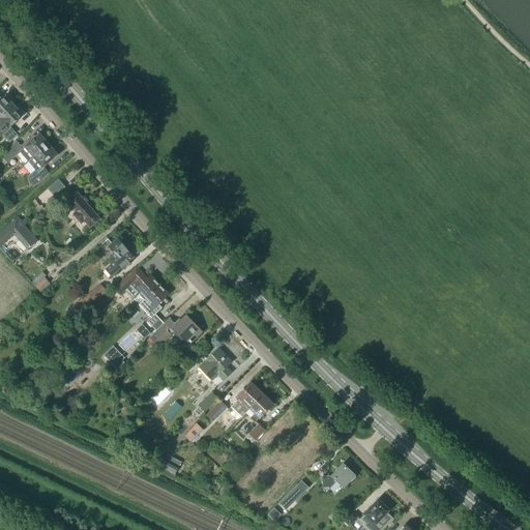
[(0,118),(13,107),(10,102),(11,101),(7,96),(6,97),(5,96),(3,98),(0,94),(0,118)]
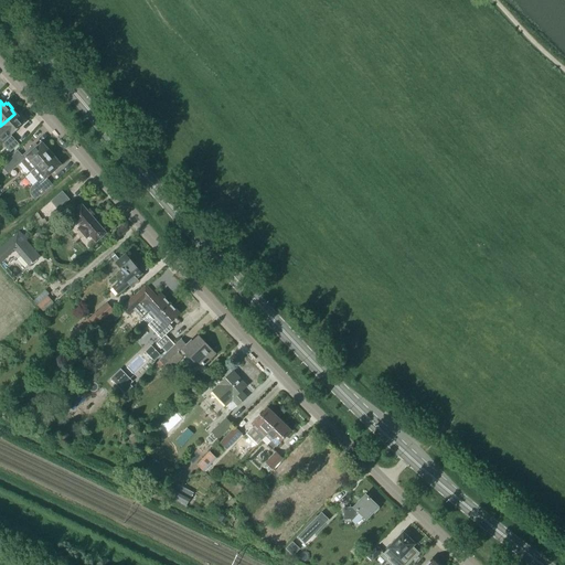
[(14,114),(0,126),(0,140),(10,152),(19,146),(11,137),(24,124),(23,123),(24,121),(20,117),(19,118),(14,114)]
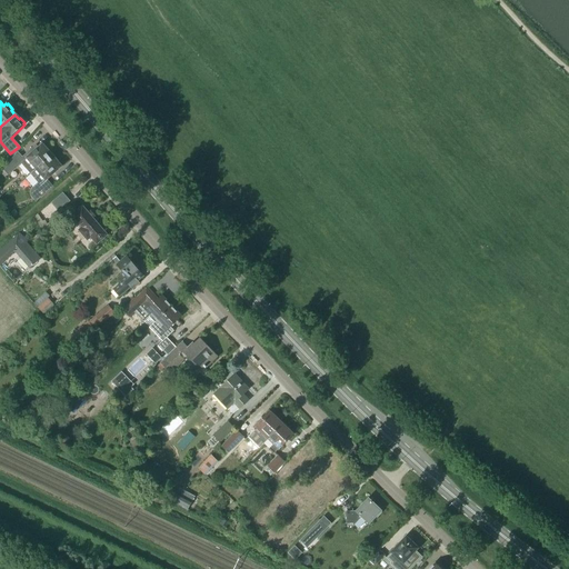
[(30,165),(36,170),(52,155),(48,149),(46,150),(42,146),(38,148),(36,146),(30,151),(32,153),(25,160),(25,161),(29,166),(30,165)]
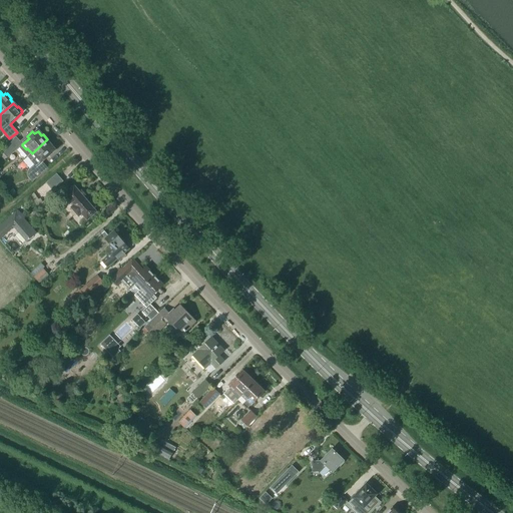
[(22,145),(22,144),(15,137),(3,150),(8,156),(14,151),(14,152),(22,145)]
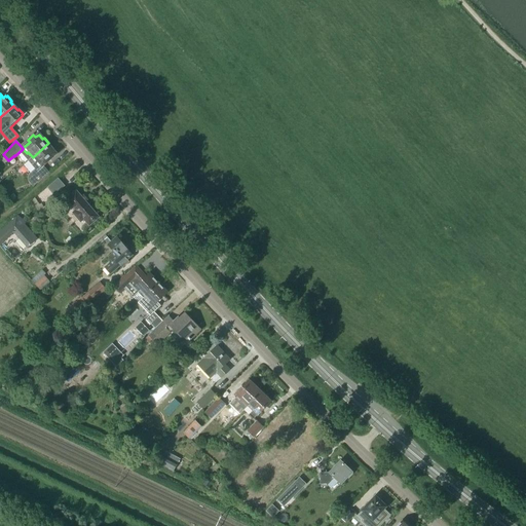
[(33,157),(28,160),(35,170),(30,174),(29,175),(29,176),(28,177),(28,178),(28,179),(28,180),(29,181),(30,182),(33,186),(47,174),(41,166),(55,154),(52,150),(53,149),(48,143),(33,157)]
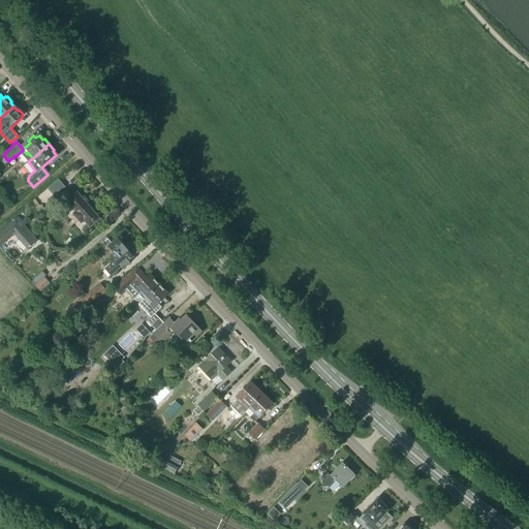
[(49,188),(52,192),(50,193),(55,199),(65,190),(56,181),(49,188)]
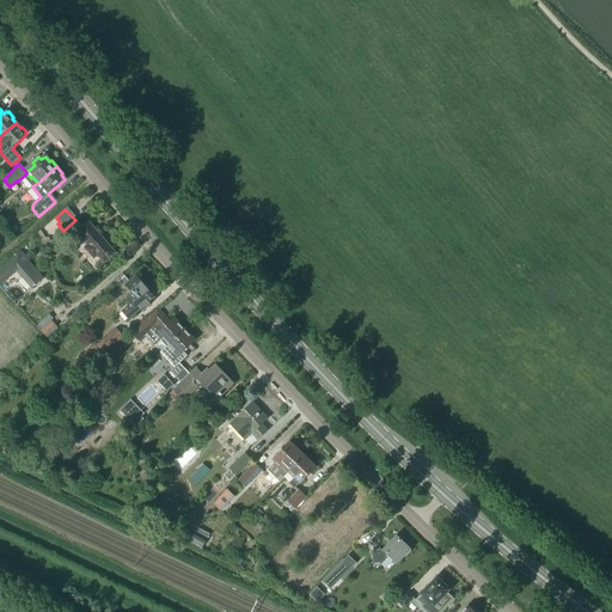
[(115,254),(89,221),(77,232),(87,245),(84,248),(93,259),(97,256),(104,263),(115,254)]
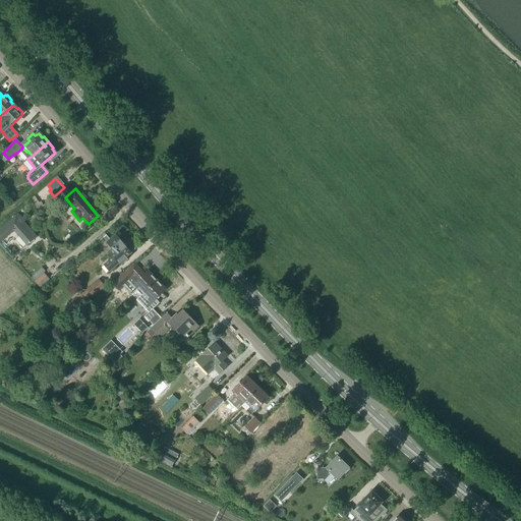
[(0,242),(0,243),(4,239),(14,231),(27,245),(37,238),(16,215),(0,229),(0,242)]
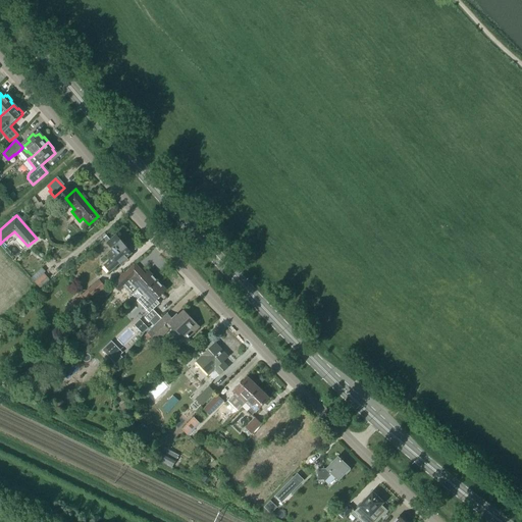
[(116,236),(110,241),(106,236),(103,239),(114,251),(109,255),(112,259),(105,266),(109,271),(119,263),(120,265),(127,260),(125,258),(131,254),(126,249),(127,248),(121,240),(120,241),(116,236)]
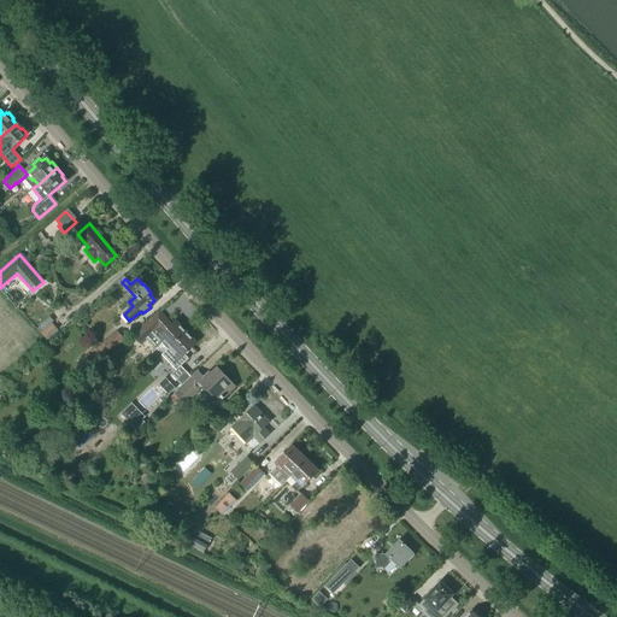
[(163,341),(169,348),(186,333),(175,322),(171,325),(158,312),(147,324),(146,323),(127,342),(130,346),(130,345),(133,347),(139,341),(142,345),(153,334),(162,344),(163,341)]
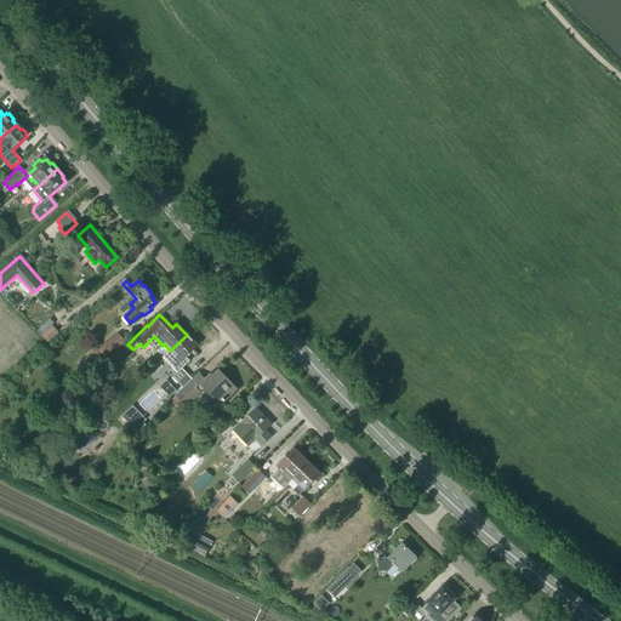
[(41,336),(50,346),(61,336),(52,326),(41,336)]
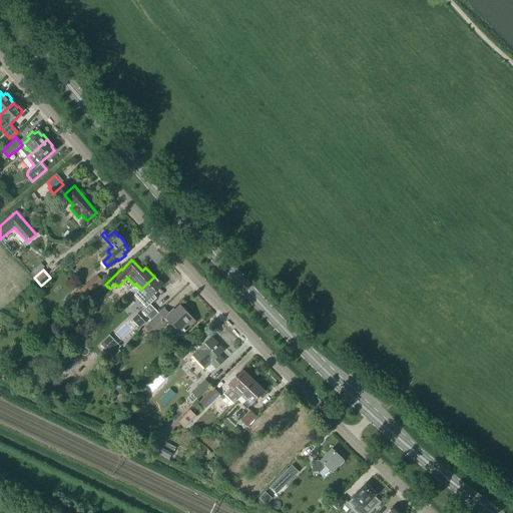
[(86,286),(91,292),(102,283),(97,277),(86,286)]
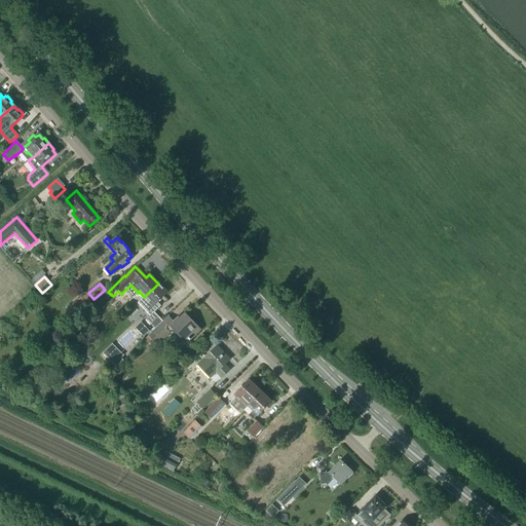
[(158,284),(144,297),(149,302),(148,303),(152,307),(156,303),(166,293),(158,284)]
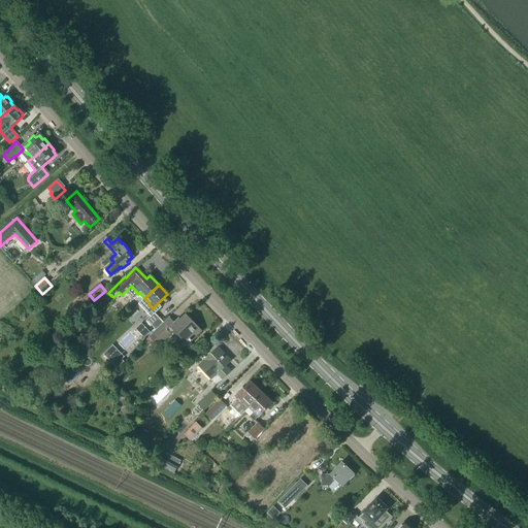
[(67,312),(72,319),(88,306),(83,300),(67,312)]
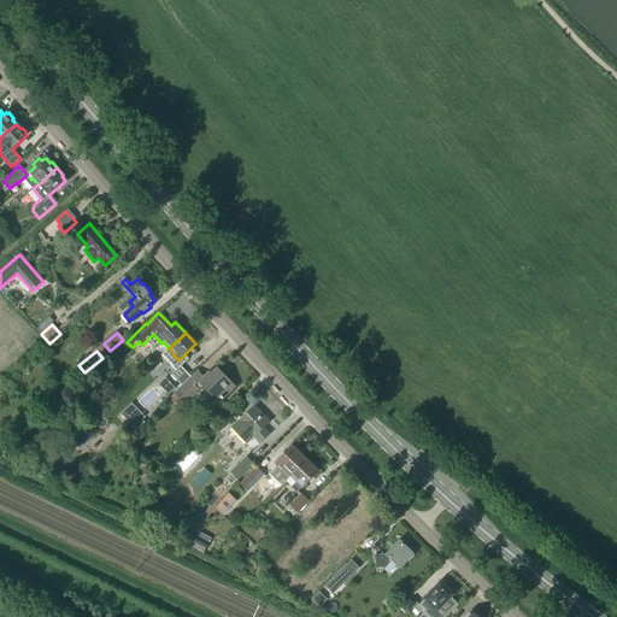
[(174,394),(178,398),(184,404),(198,391),(201,388),(206,389),(209,392),(216,400),(216,399),(218,403),(222,399),(223,398),(234,387),(217,369),(211,374),(209,372),(199,381),(193,375),(174,394)]
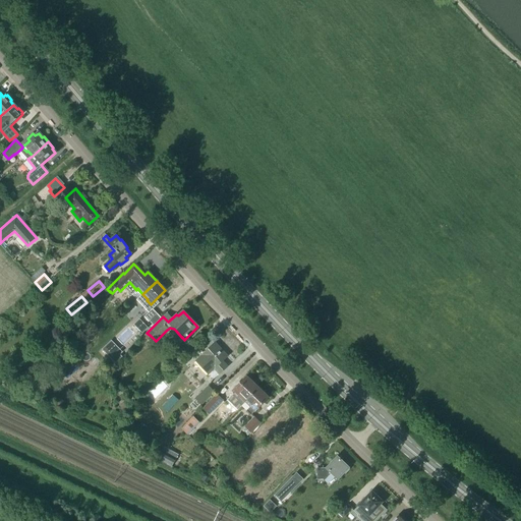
[(122,352),(111,341),(102,350),(115,364),(122,357),(120,355),(122,352)]
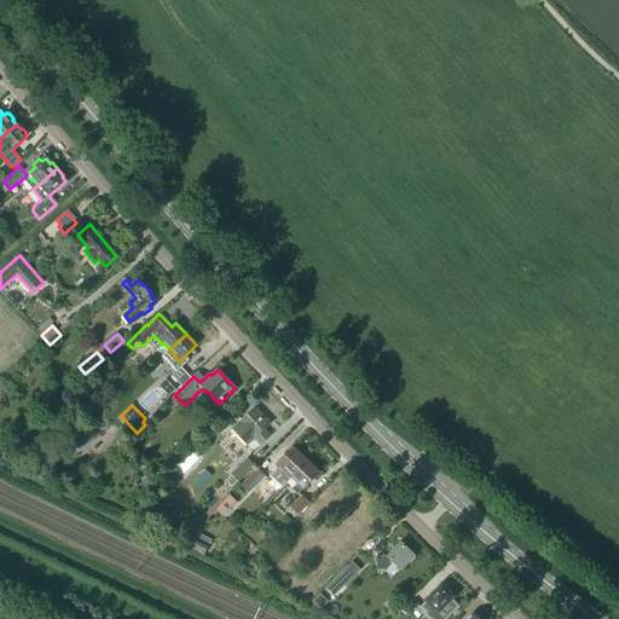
[(239,423),(247,431),(241,437),(253,451),(270,435),(264,429),(270,423),(255,408),(239,423)]
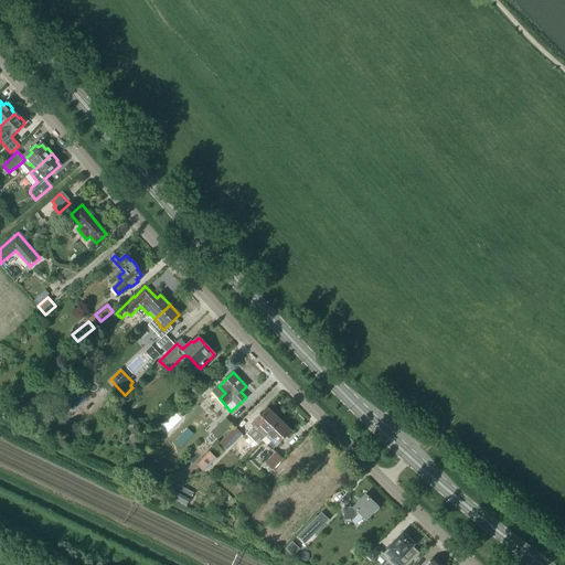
[(262,441),(262,440),(280,422),(267,408),(252,424),(254,426),(246,435),(251,439),(255,435),(262,441)]
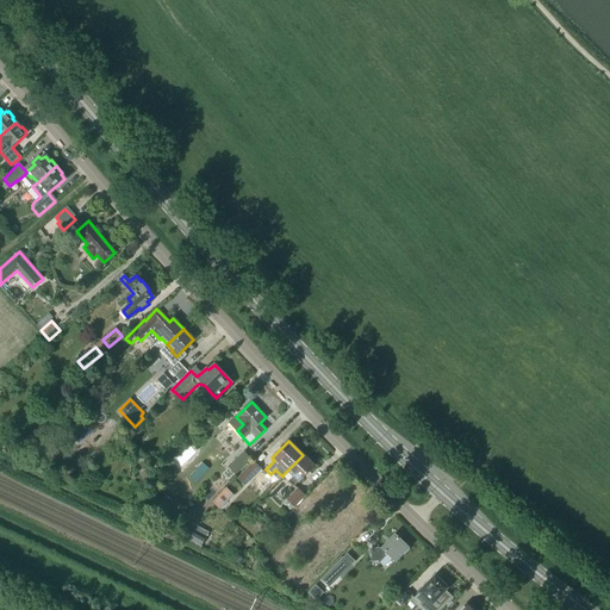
[(244,454),(229,468),(223,475),(228,480),(234,473),(236,475),(250,460),(244,454)]
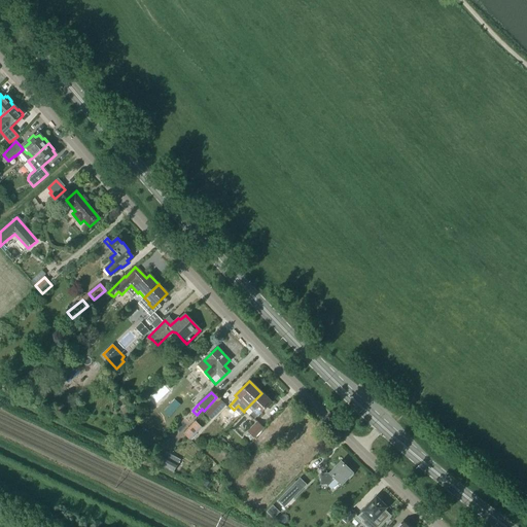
[(261,393),(244,411),(253,420),(271,402),(261,393)]
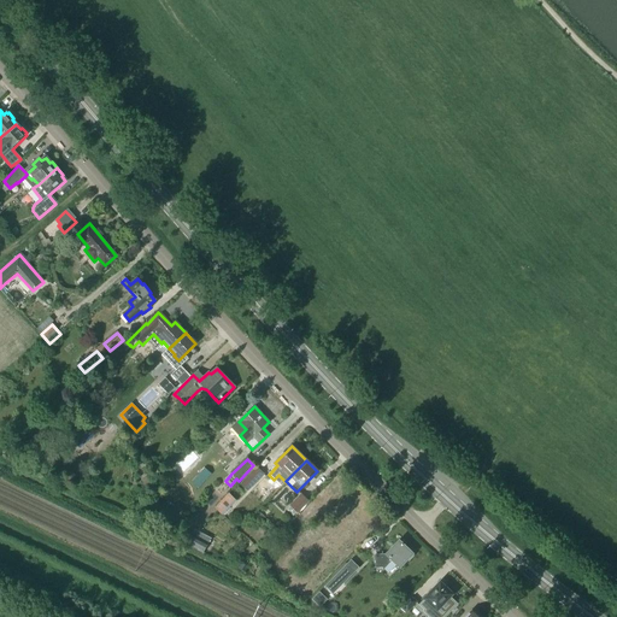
[(242,483),(248,489),(263,474),(257,468),(242,483)]
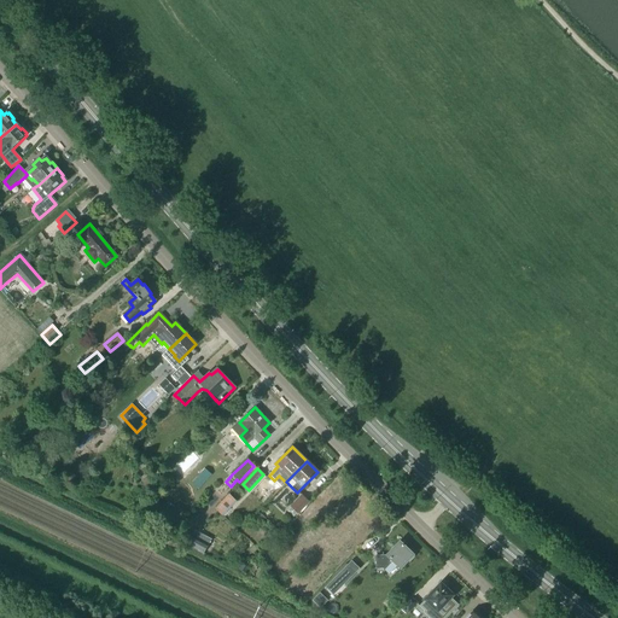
[(141,482),(149,489),(158,479),(151,472),(141,482)]
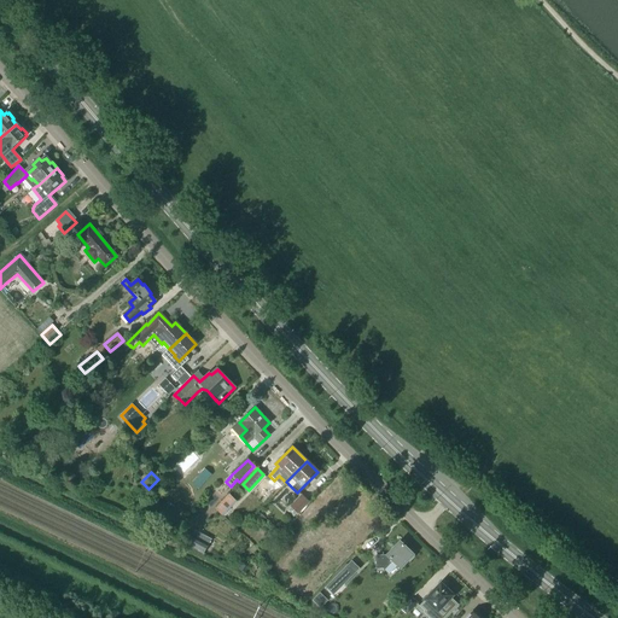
[(222,501),(228,507),(235,501),(229,495),(222,501)]
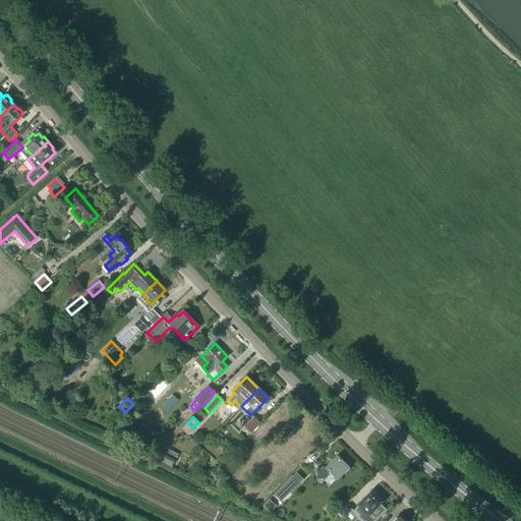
[(254,418),(245,427),(242,430),(247,437),(259,423),(254,418)]
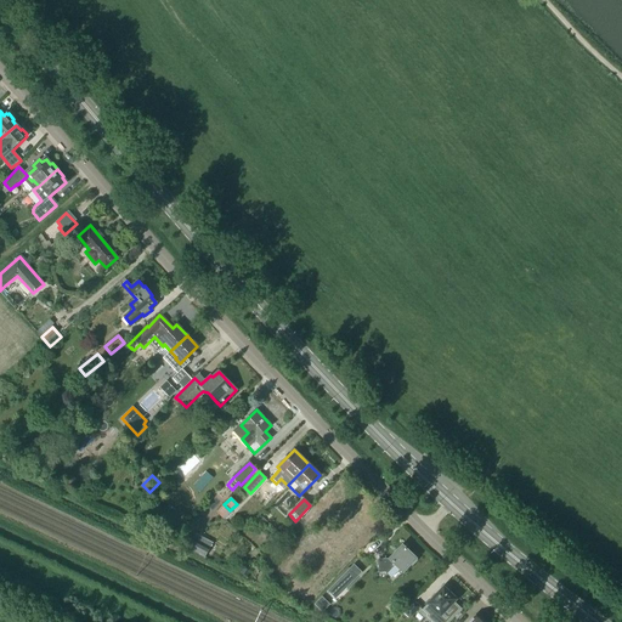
[(187,548),(204,558),(210,548),(192,538),(187,548)]
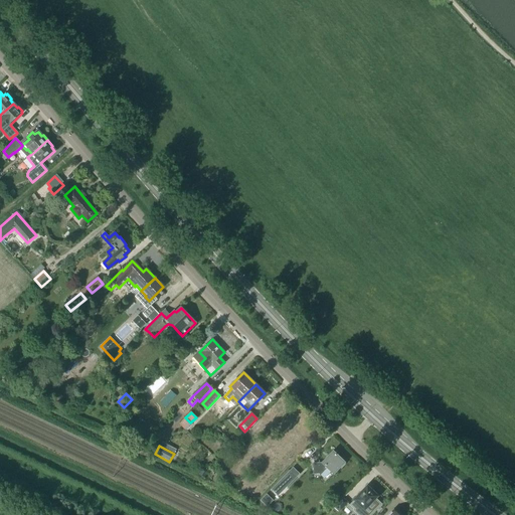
[(333,452),(323,463),(313,463),(314,474),(319,474),(323,477),(330,470),(334,474),(344,463),(333,452)]
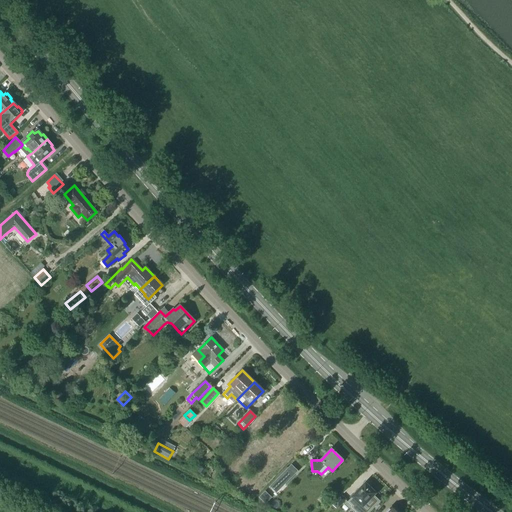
[(210,465),(204,471),(205,472),(204,473),(208,477),(215,470),(213,468),(210,465)]
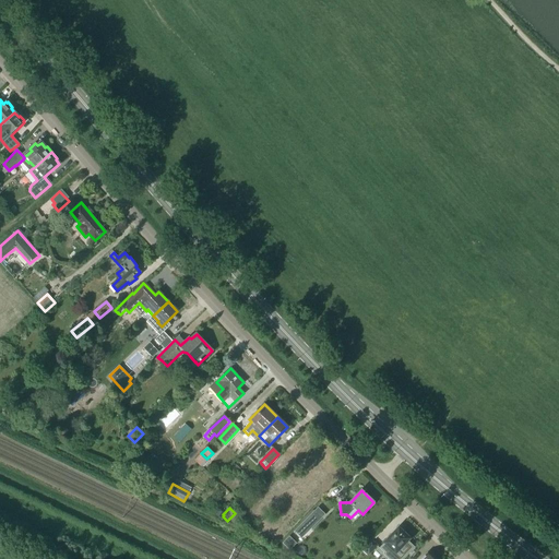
[(312,510),(296,526),(304,533),(320,516),(312,510)]
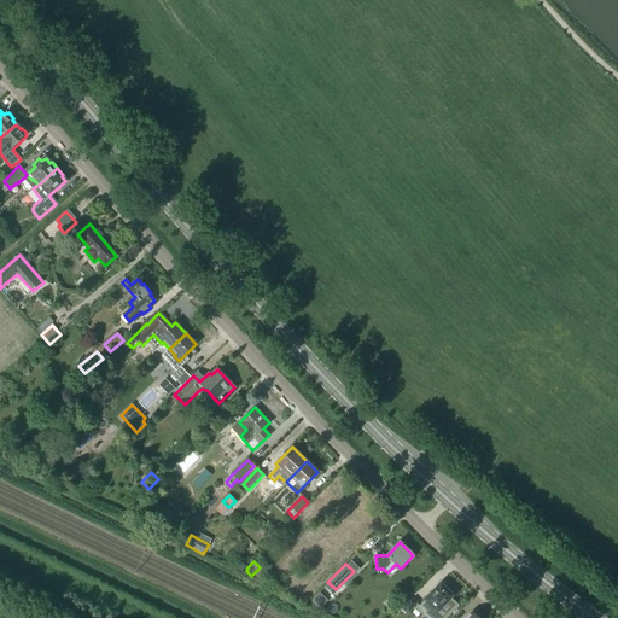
[(432,606),(438,612),(439,611),(441,612),(447,606),(444,605),(445,604),(453,595),(452,594),(453,593),(447,587),(445,588),(441,584),(436,589),(435,589),(430,594),(431,594),(423,602),(429,608),(431,606),(432,606)]
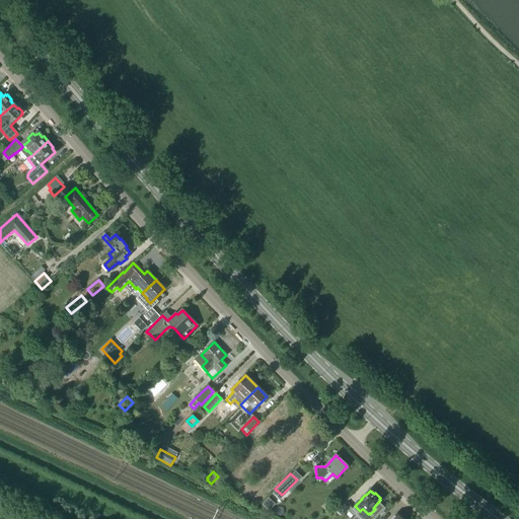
[(268,497),(261,503),(268,510),(274,503),(268,497)]
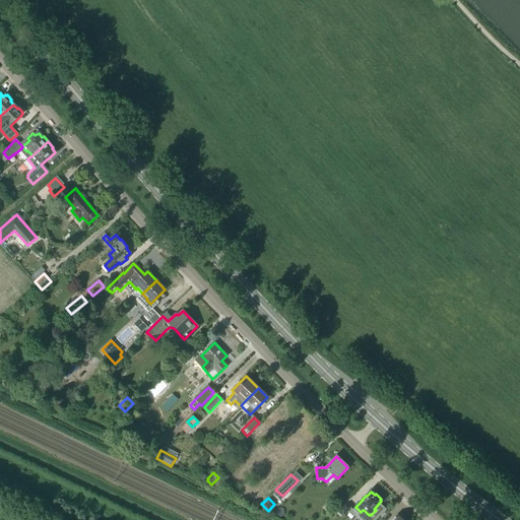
[(338,511),(343,515),(343,516),(351,508),(346,503),(338,511)]
